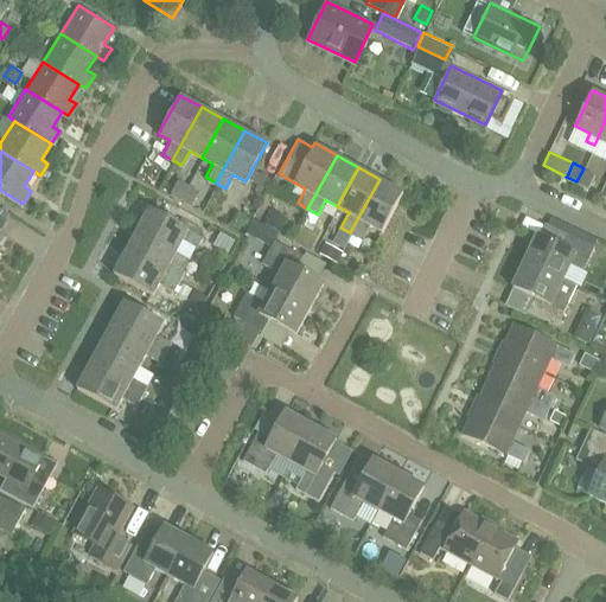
[(576,181),(587,186),(593,172),(584,168),(576,181)]
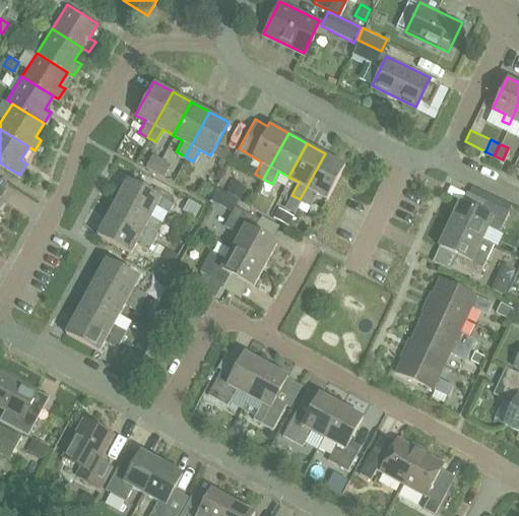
[(152,171),(160,157),(150,152),(143,166),(152,171)]
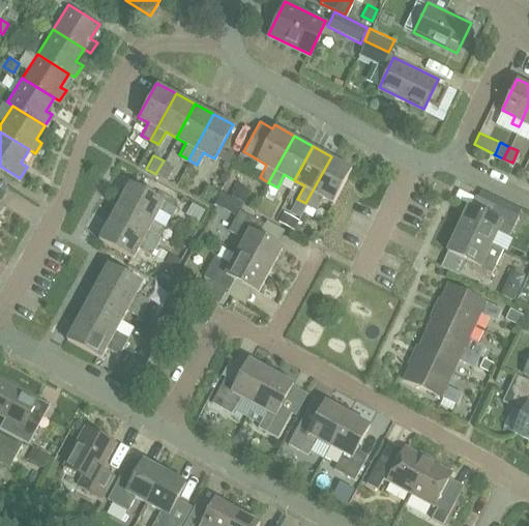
[(305,203),(315,208),(322,195),(332,201),(351,167),(331,156),(305,203)]
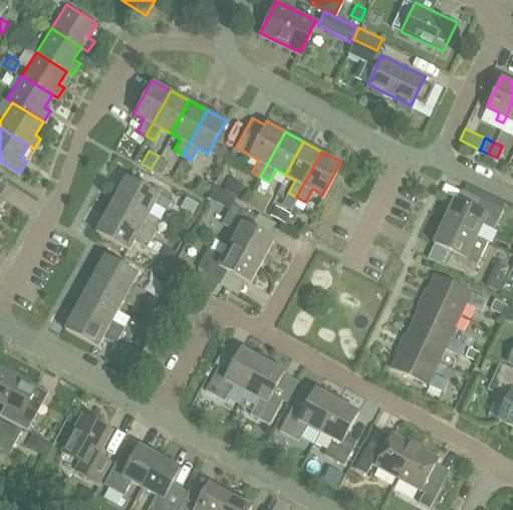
[(151,169),(160,174),(167,161),(159,156),(151,169)]
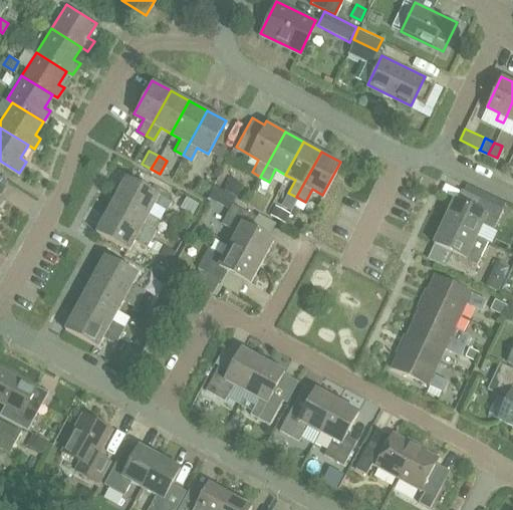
[(223,187),(236,194),(243,182),(229,175),(223,187)]
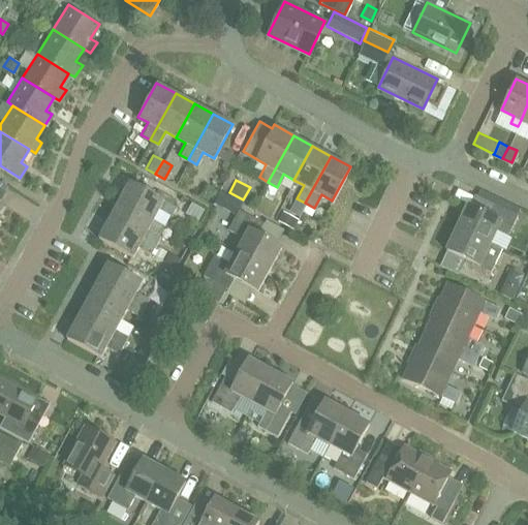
[(129,181),(119,199),(153,218),(159,208),(172,215),(177,206),(129,181)]
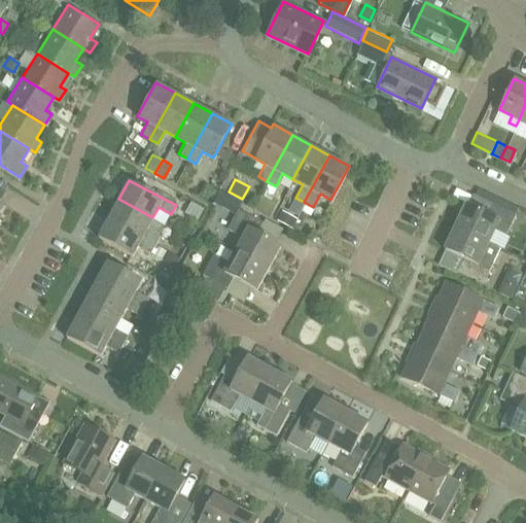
[(219,187),(213,200),(224,205),(228,199),(231,194),(219,187)]
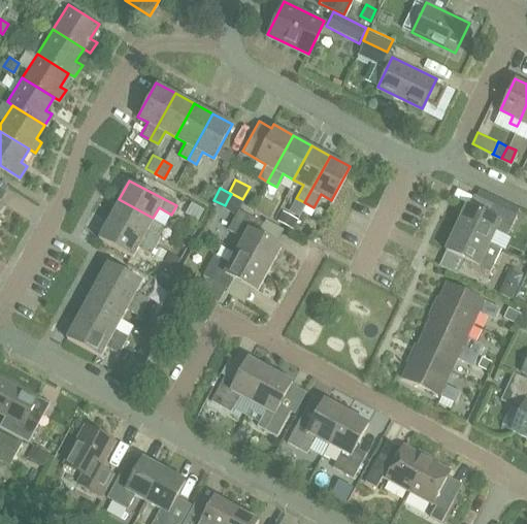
[(108,219),(156,243),(160,235),(147,228),(153,218),(119,199),(108,219)]
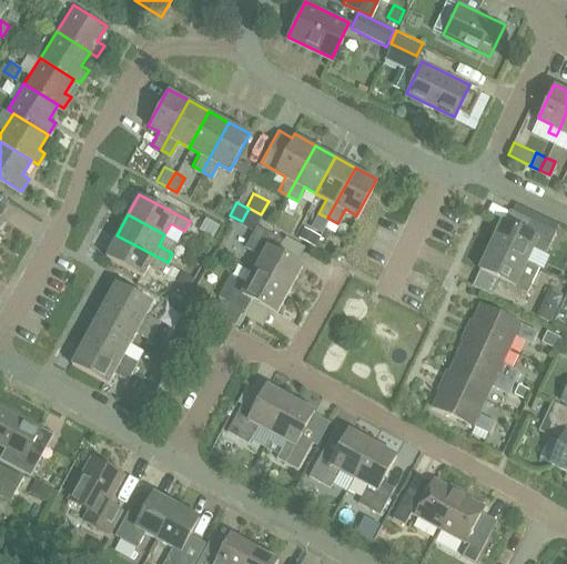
[(220,223),(205,215),(198,230),(213,238),(220,223)]
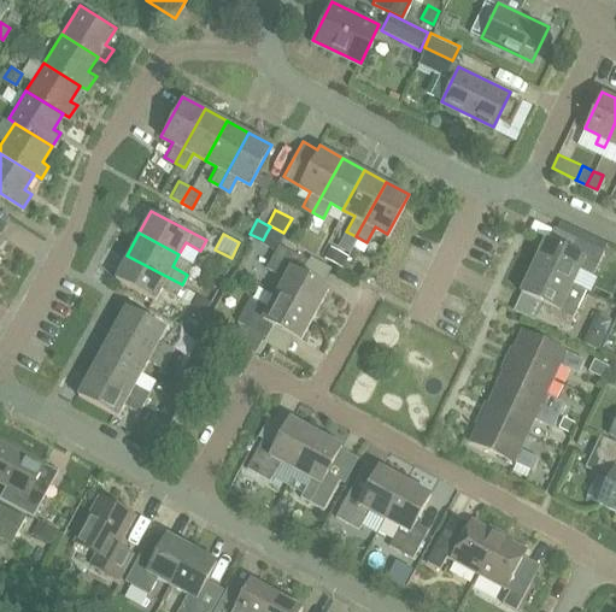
[(533,264),(572,282),(579,266),(592,272),(603,248),(578,236),(570,251),(545,237),(533,264)]
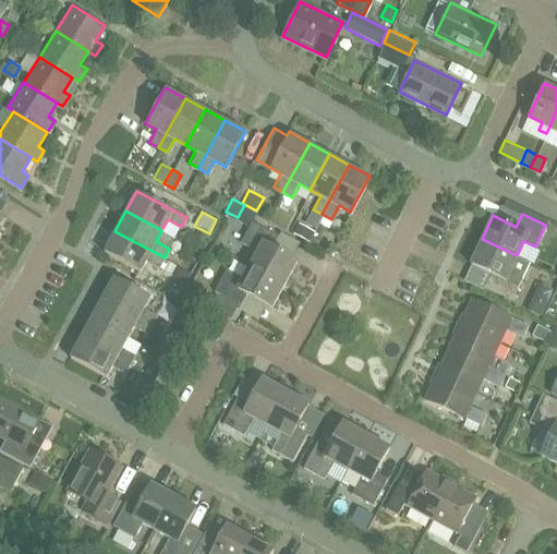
[(249,265),(283,284),(297,260),(271,245),(278,233),(252,219),(240,241),(257,250),(249,265)]
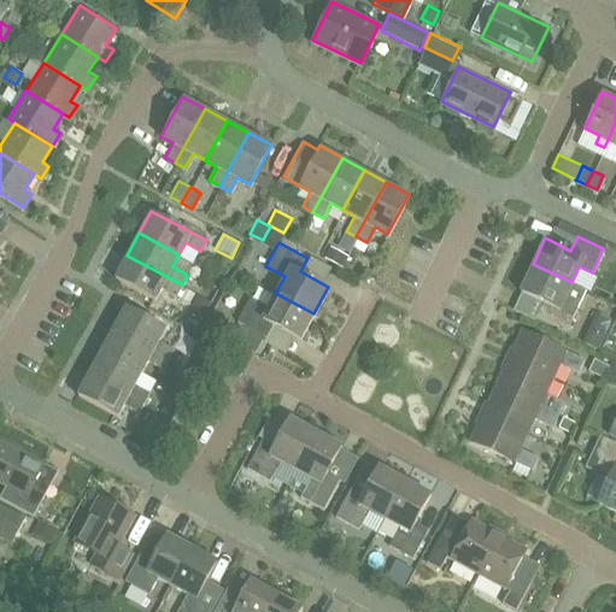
[(330,245),(324,256),(340,264),(346,253),(330,245)]
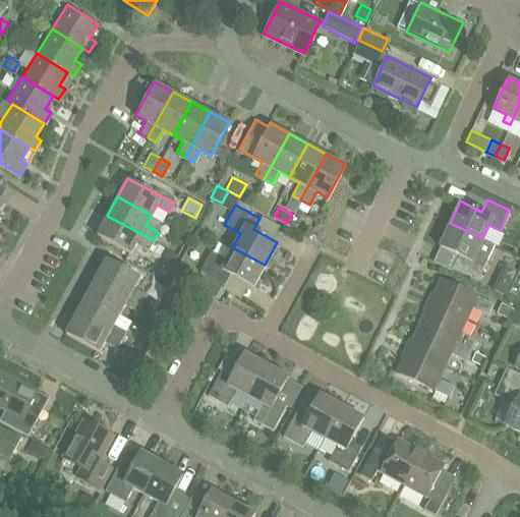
[(107,216),(97,234),(130,252),(136,242),(149,249),(154,240),(107,216)]
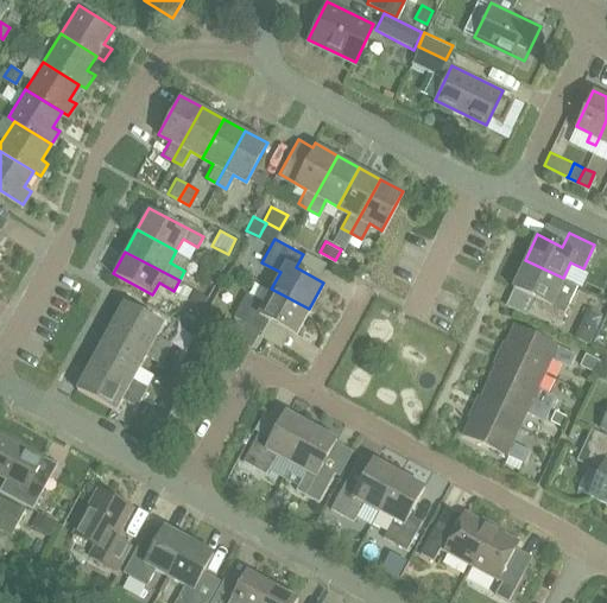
[(421,284),(428,264),(413,259),(406,278),(421,284)]
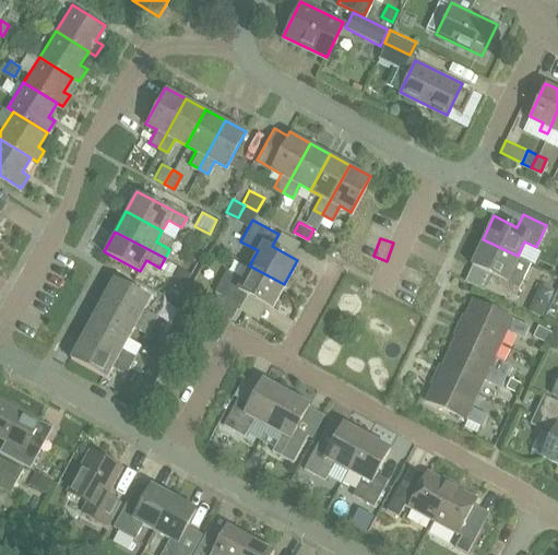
[(485,285),(513,297),(519,285),(530,261),(518,256),(483,239),(472,263),(490,272),(485,285)]
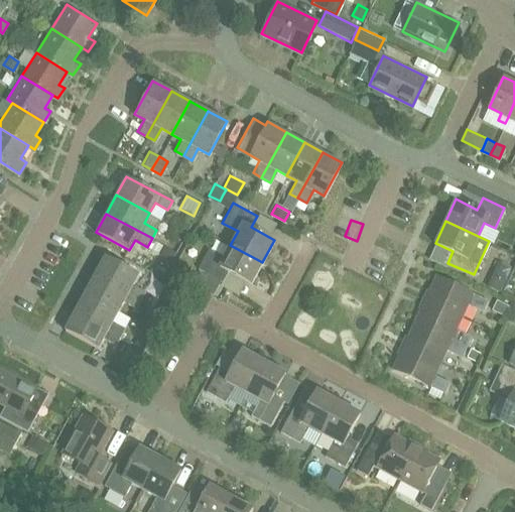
[(162,244),(152,238),(148,246),(158,251),(162,244)]
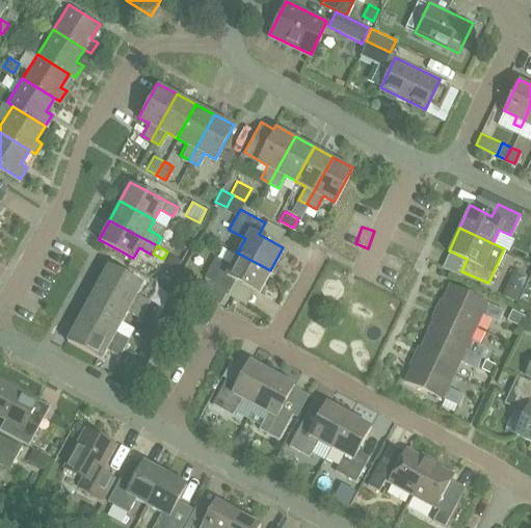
[(177,264),(180,258),(169,252),(165,258),(177,264)]
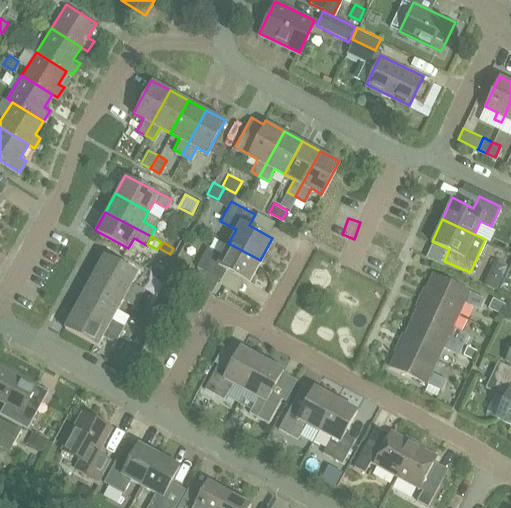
[(226,268),(249,280),(260,260),(228,243),(222,254),(207,246),(196,265),(220,278),(226,268)]
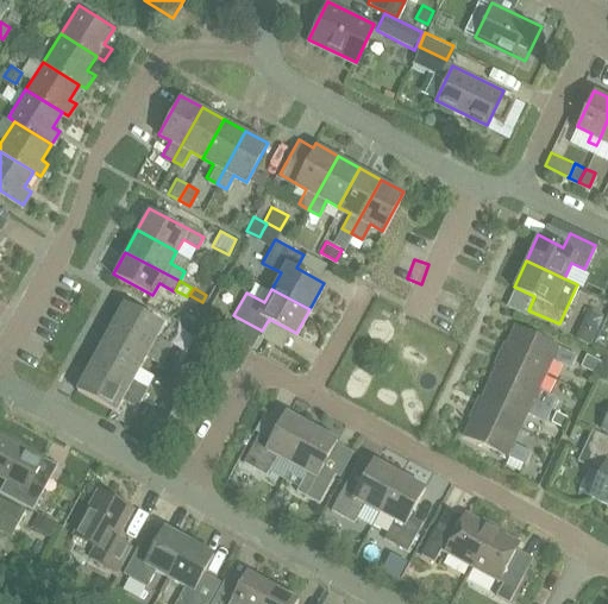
[(124,301),(112,322),(112,323),(165,352),(171,341),(157,334),(163,322),(124,301)]
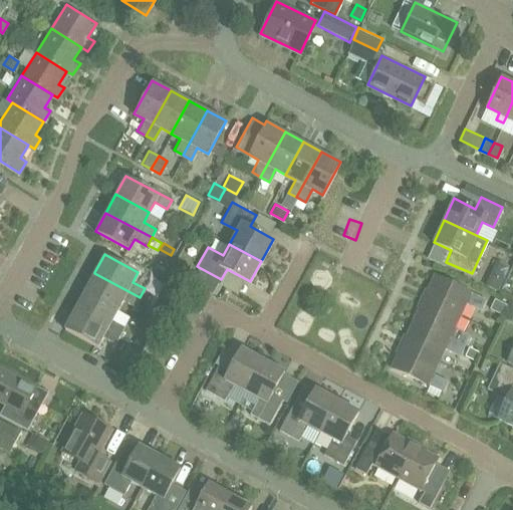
[(94,273),(84,291),(117,309),(123,298),(136,305),(140,297),(94,273)]
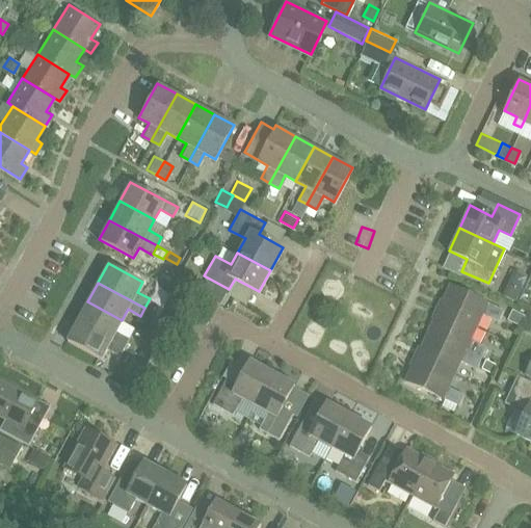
[(450,283),(439,308),(473,324),(479,311),(498,320),(503,309),(450,283)]
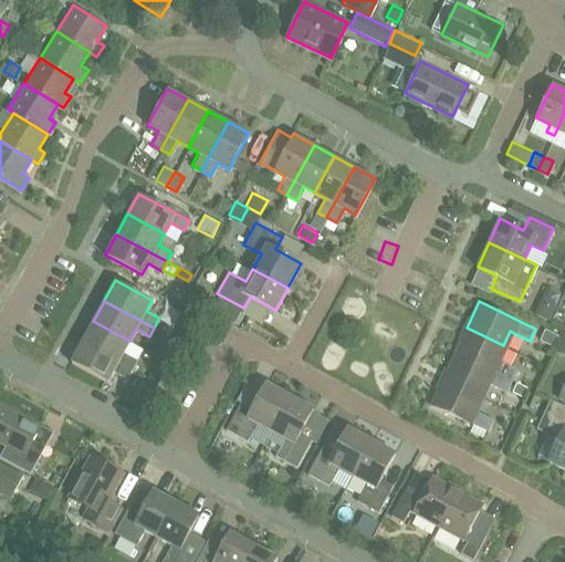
[(551,308),(537,301),(532,311),(545,318),(551,308)]
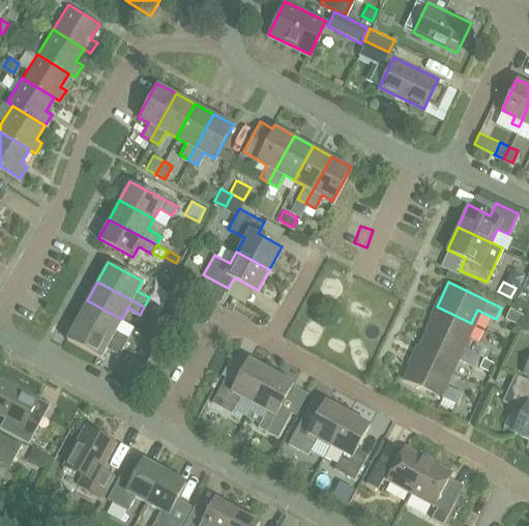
[(172,318),(185,294),(173,288),(159,311),(172,318)]
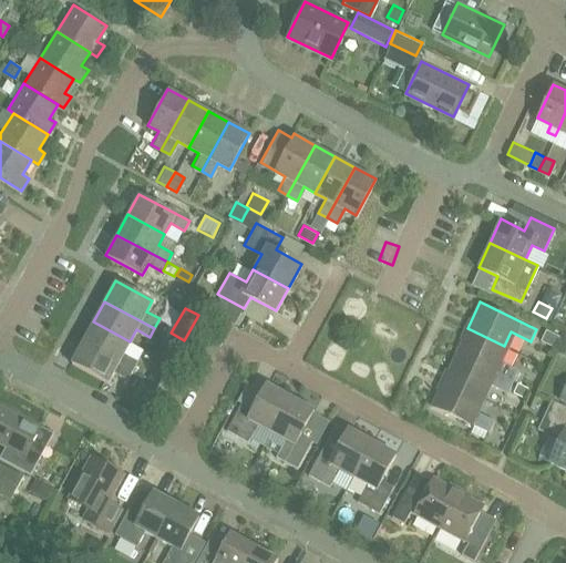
[(93,321),(82,341),(133,369),(137,359),(124,352),(130,341),(93,321)]
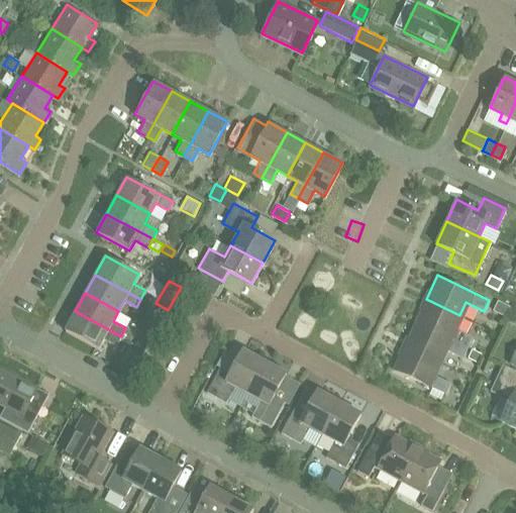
[(426,299),(415,321),(468,345),(472,336),(453,327),(459,315),(426,299)]
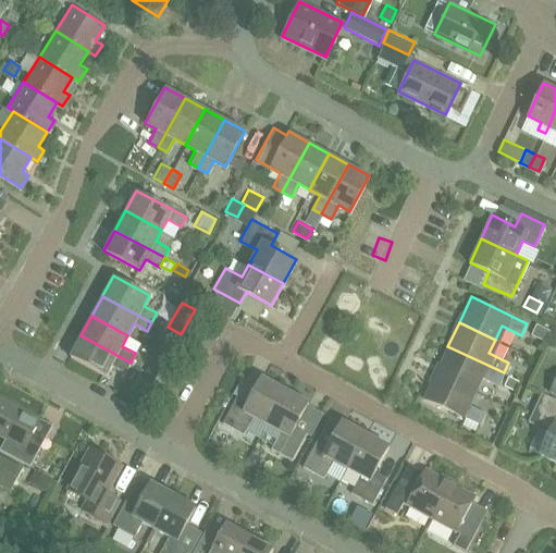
[(535,322),(531,332),(544,338),(548,329),(535,322)]
